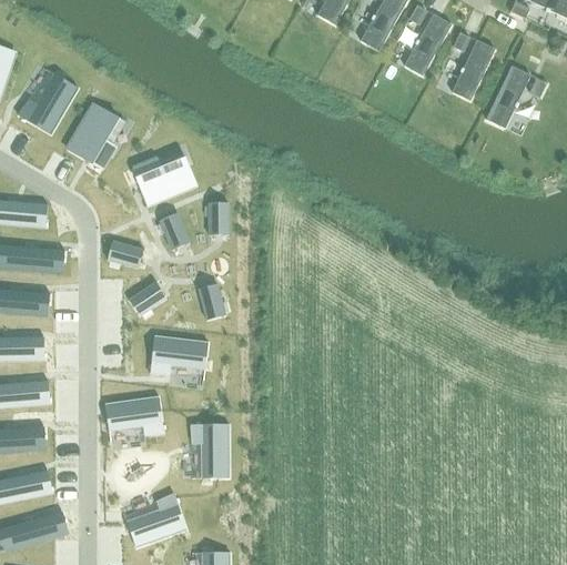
[(335,23),(347,0),(324,0),(317,13),(335,23)]
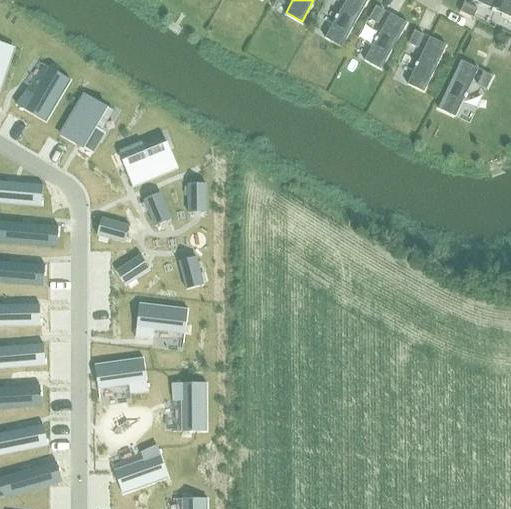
[(341,45),(366,0),(345,0),(338,13),(336,12),(334,16),(336,16),(325,36),(341,45)]
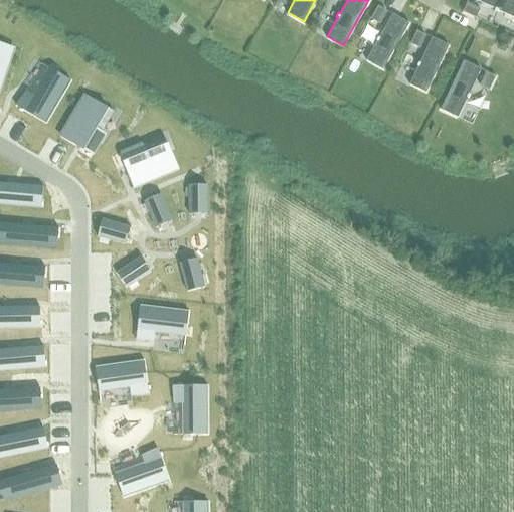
[(481,0),(495,7),(495,8),(498,9),(499,8),(513,15),(513,0),(481,0)]
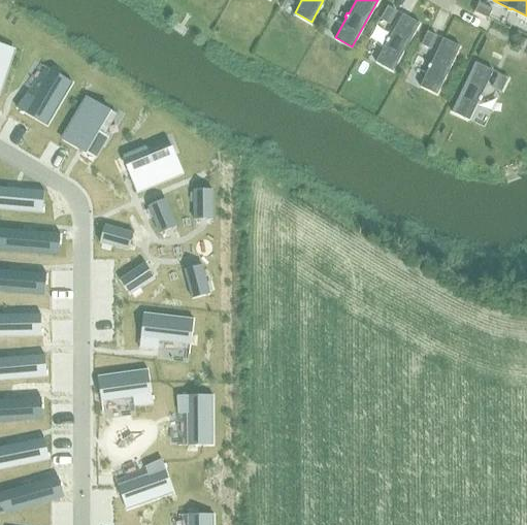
[(488,15),(492,6),(480,1),(475,9),(488,15)]
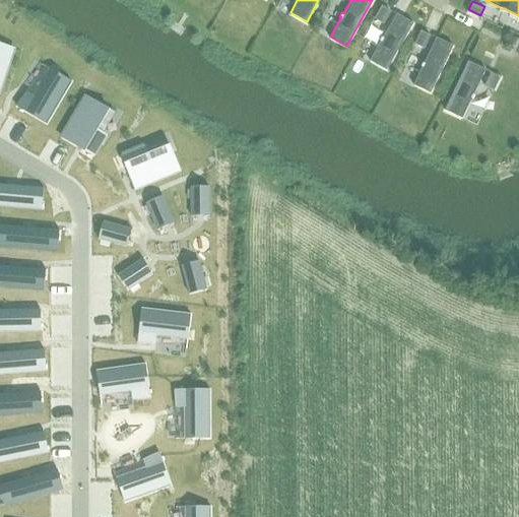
[(384,22),(391,9),(382,5),(375,17),(384,22)]
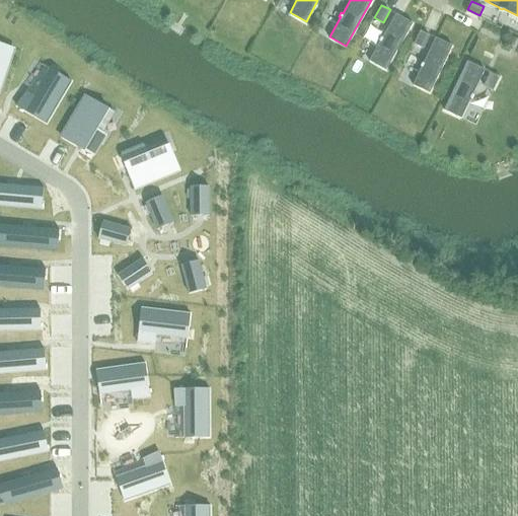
[(385,68),(413,21),(396,12),(382,35),(381,35),(379,39),(380,40),(369,59),(385,68)]
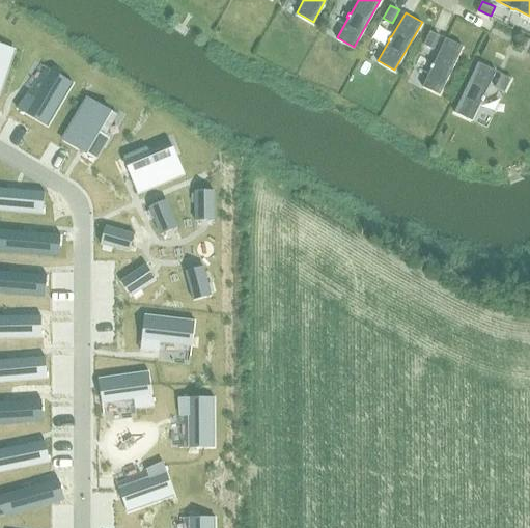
[(434,48),(440,34),(430,30),(424,43),(434,48)]
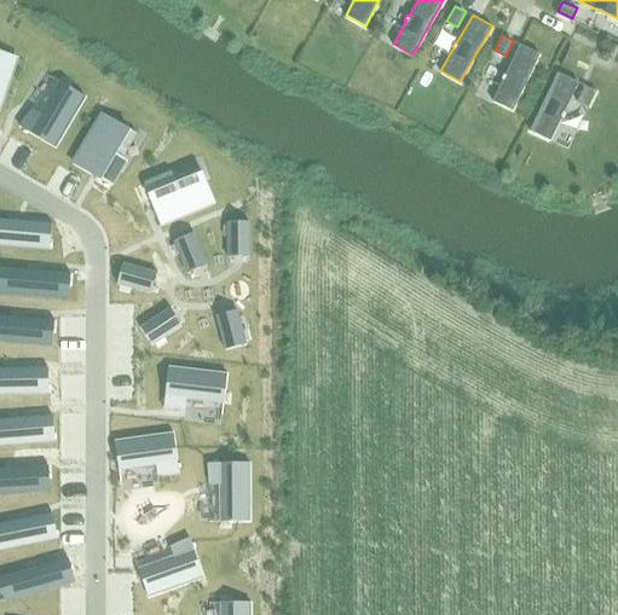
[(513,109),(539,52),(520,42),(504,73),(503,73),(502,76),(503,77),(492,99),(513,109)]
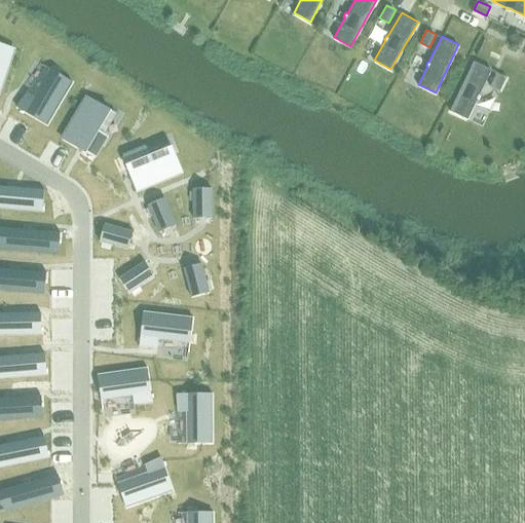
[(0,84),(13,45),(0,40),(0,84)]
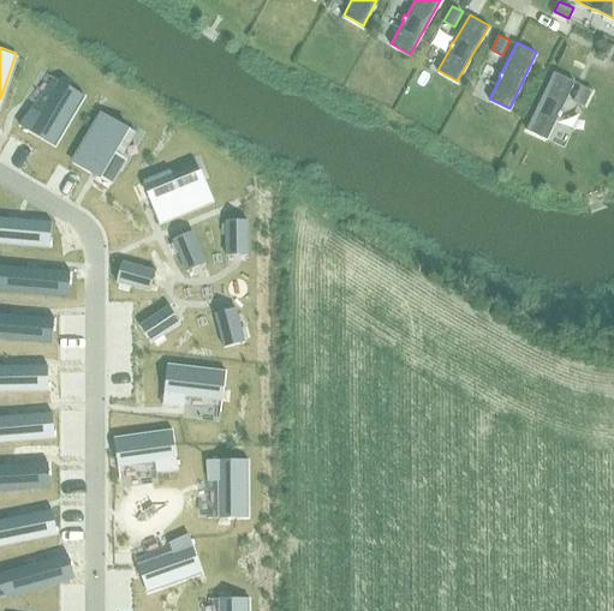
[(560,109),(574,79),(554,70),(526,129),(547,138),(559,114),(560,114),(562,111),(560,109)]
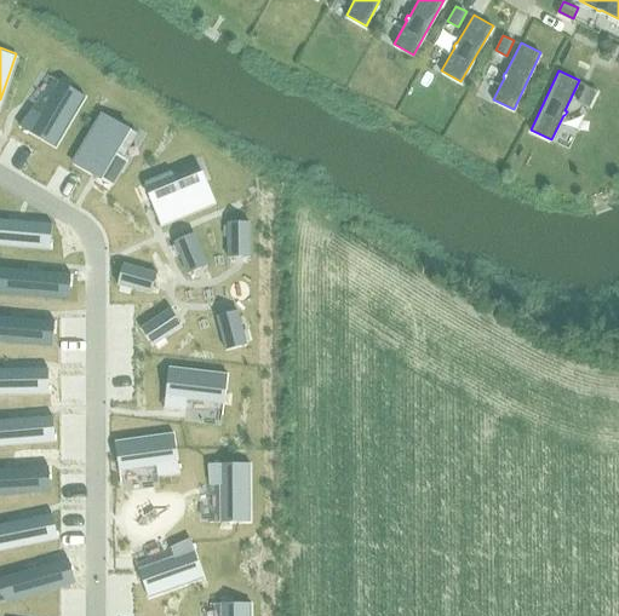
[(29,107),(18,122),(53,143),(84,93),(58,79),(39,113),(29,107)]
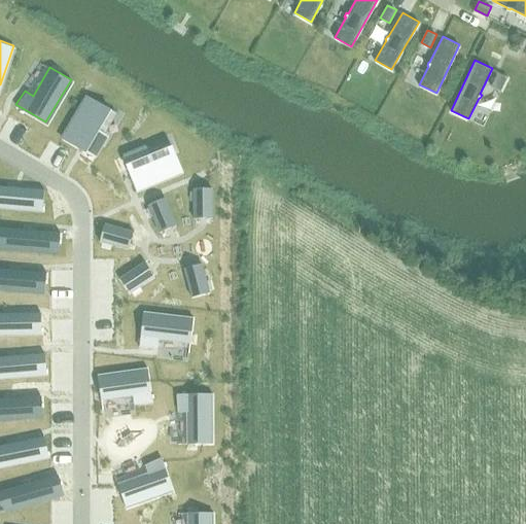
[(500,89),(506,76),(497,72),(491,84),(500,89)]
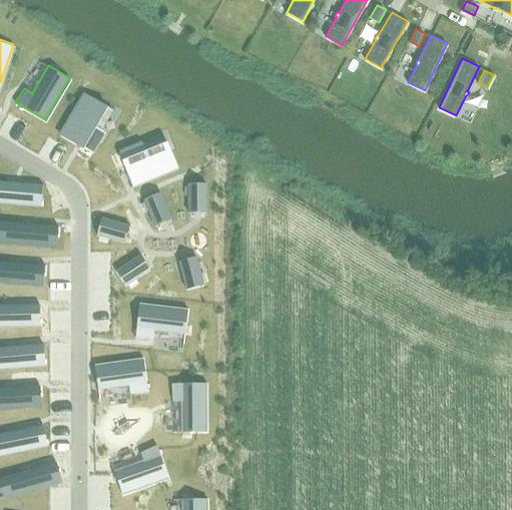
[(83,91),(59,132),(90,150),(103,128),(94,123),(106,104),(83,91)]
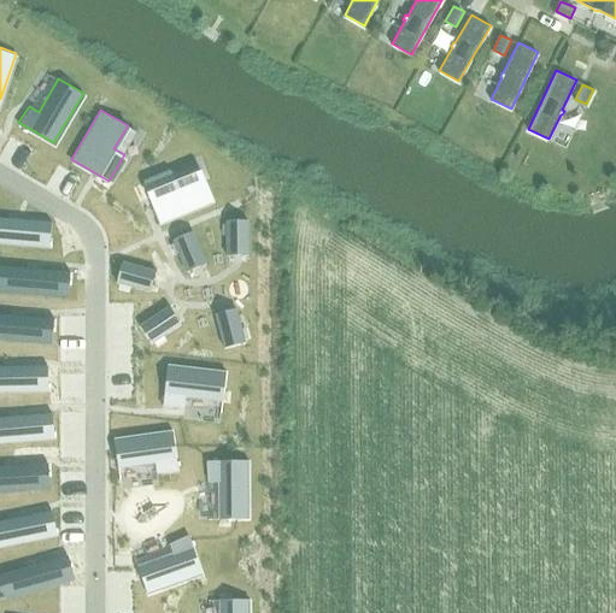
[(170,168),(141,180),(157,220),(211,198),(199,169),(174,180),(170,168)]
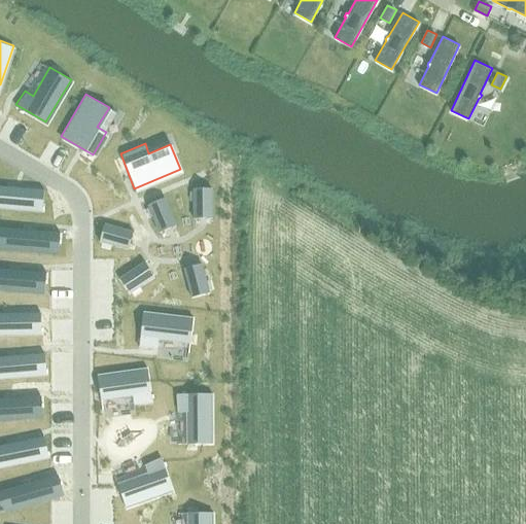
[(0,184),(0,205),(42,209),(43,188),(0,184)]
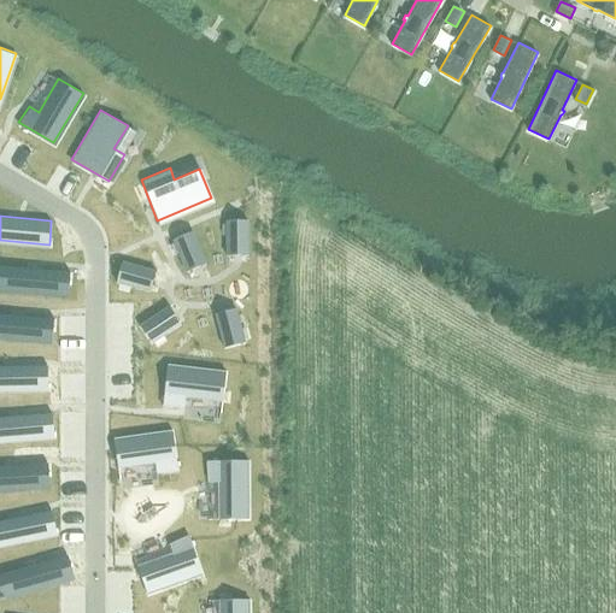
[(247,218),(227,218),(227,247),(247,247),(247,218)]
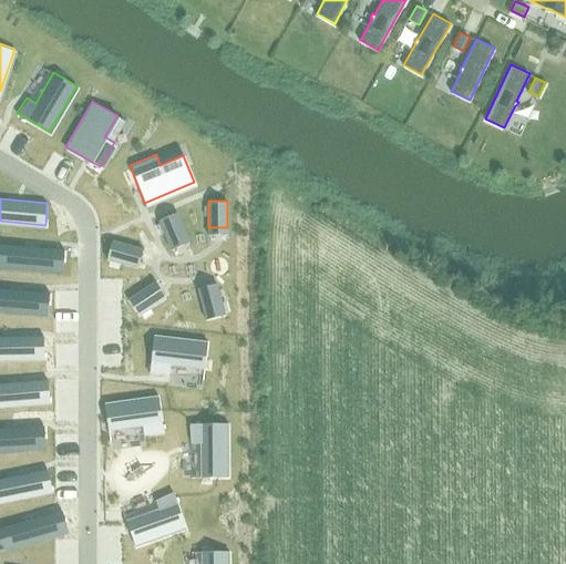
[(176,211),(160,218),(170,243),(186,236),(176,211)]
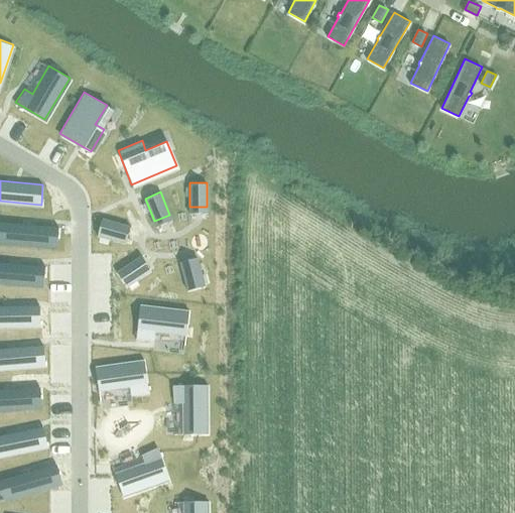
[(101,217),(97,233),(120,240),(124,223),(101,217)]
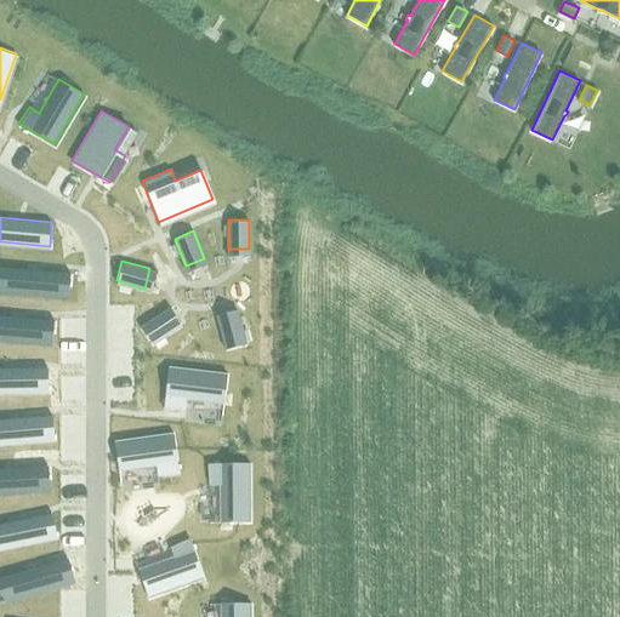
[(0,267),(0,273),(0,291),(69,297),(70,273),(0,267)]
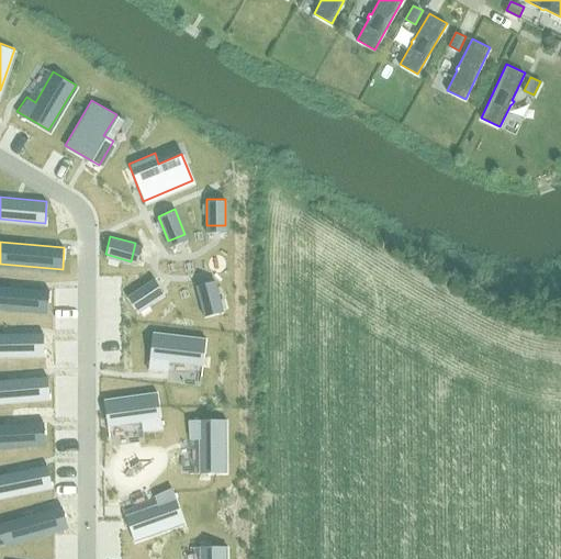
[(148,281),(126,295),(137,311),(159,297),(148,281)]
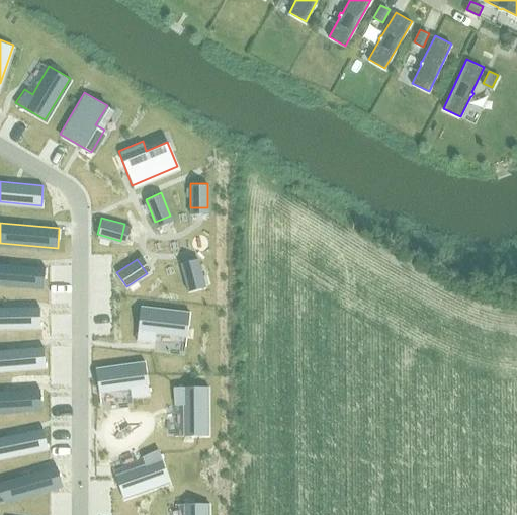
[(199,262),(182,267),(188,290),(204,286),(199,262)]
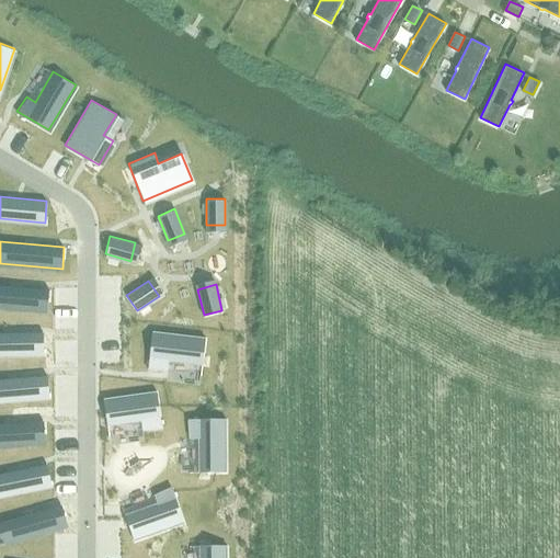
[(0,285),(0,307),(47,311),(49,289),(0,285)]
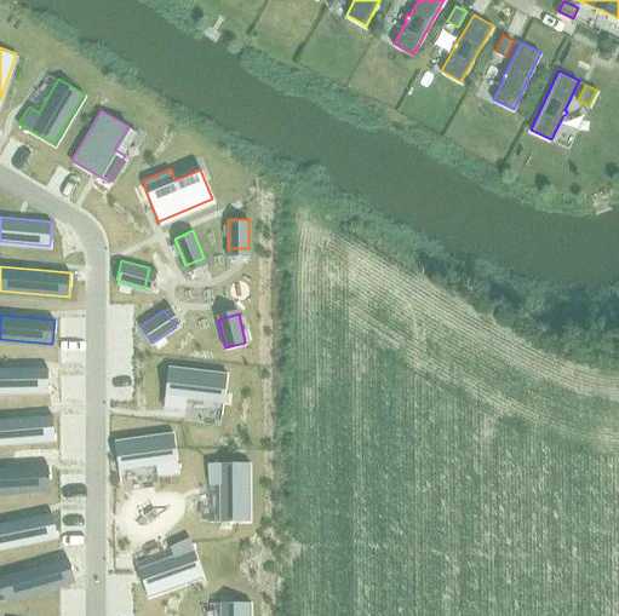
[(168,363),(164,404),(183,406),(184,395),(223,399),(227,370),(168,363)]
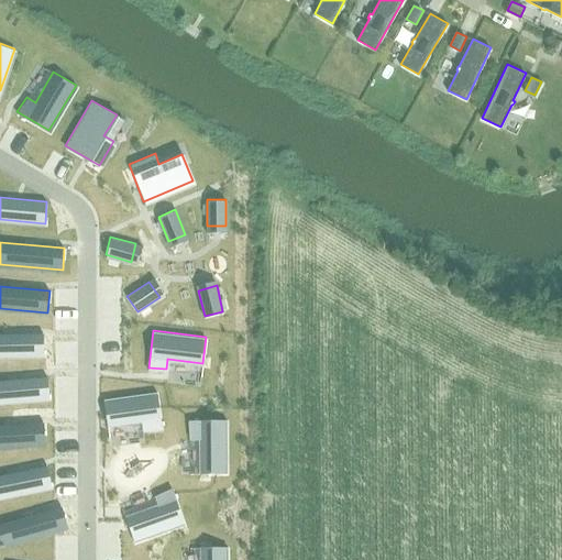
[(44,333),(0,335),(0,357),(44,355),(44,333)]
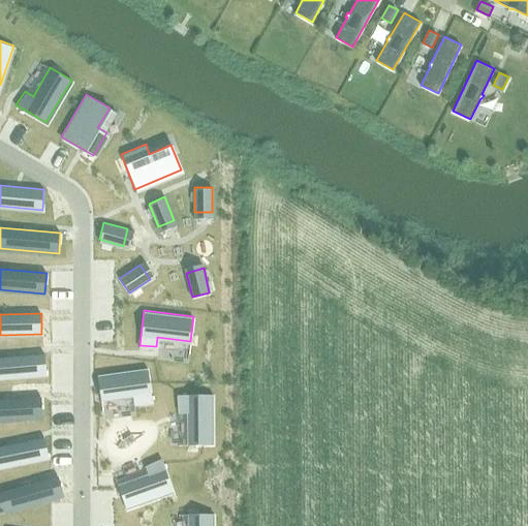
[(45,354),(0,358),(0,378),(47,375),(45,354)]
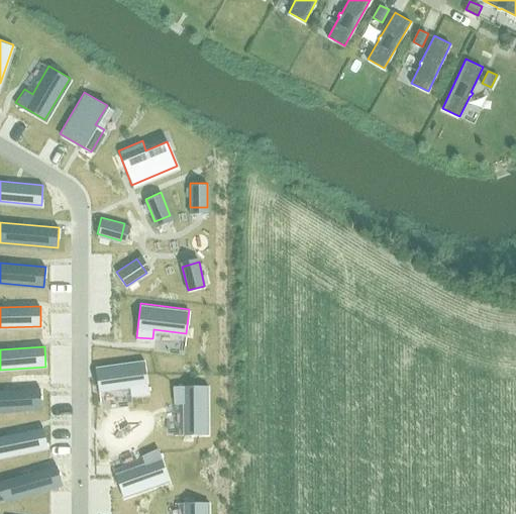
[(144,358),(97,366),(100,390),(132,385),(133,394),(149,393),(144,358)]
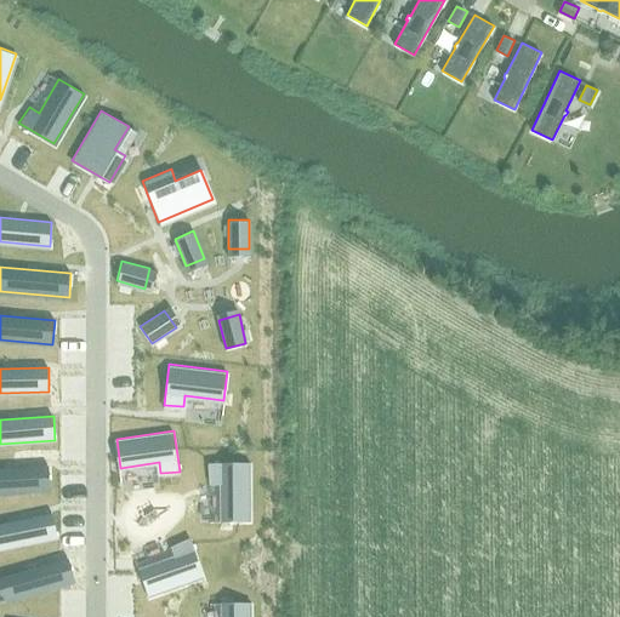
[(249,461),(208,461),(209,480),(220,480),(220,519),(249,519),(249,461)]
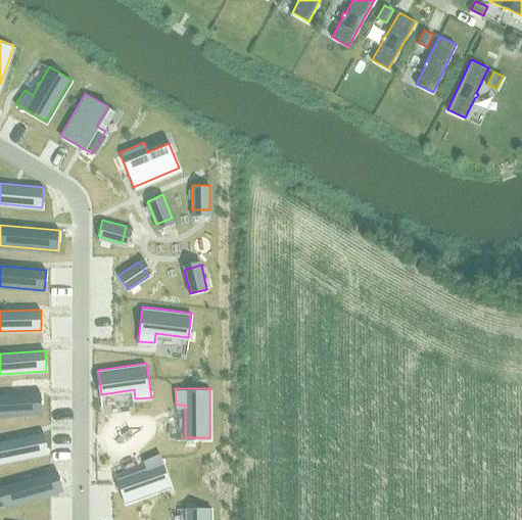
[(41,393),(0,394),(0,415),(42,414),(41,393)]
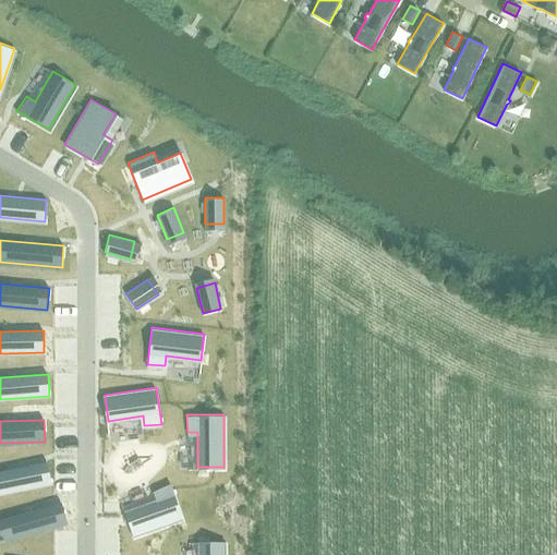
[(48,462),(0,471),(0,493),(52,483),(48,462)]
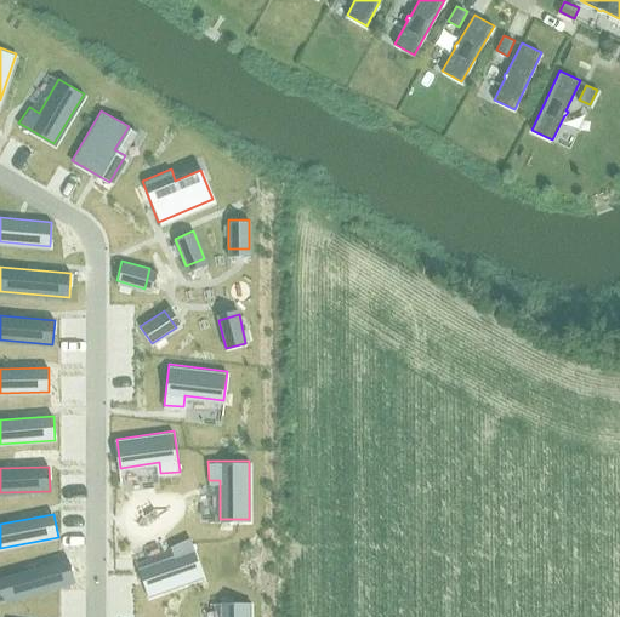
[(176,555),(140,569),(149,596),(204,576),(189,537),(172,546),(176,555)]
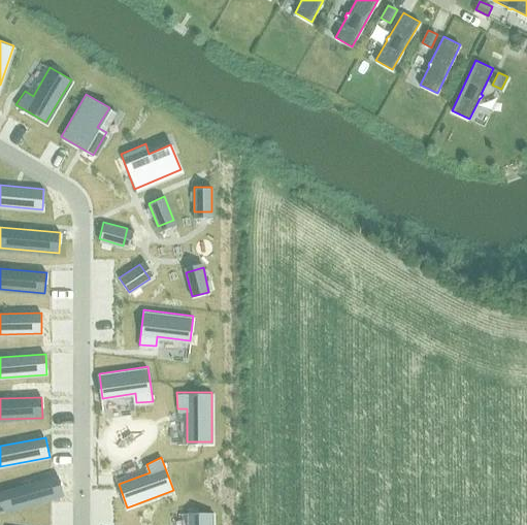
[(59,476),(1,492),(6,512),(64,495),(59,476)]
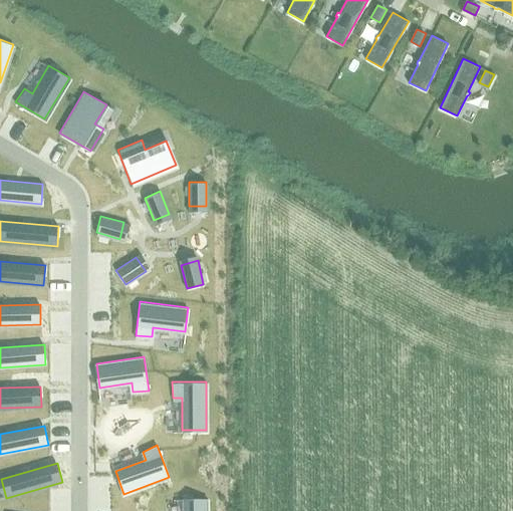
[(207,510),(207,498),(183,498),(183,510),(207,510)]
